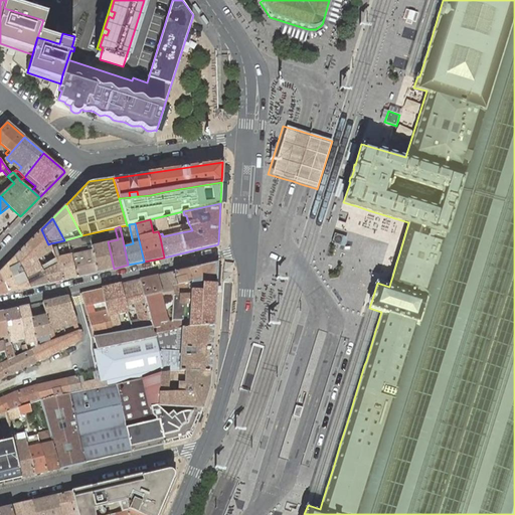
[(52,249),(52,248),(51,246),(50,243),(48,244),(41,229),(28,242),(36,259),(52,249)]
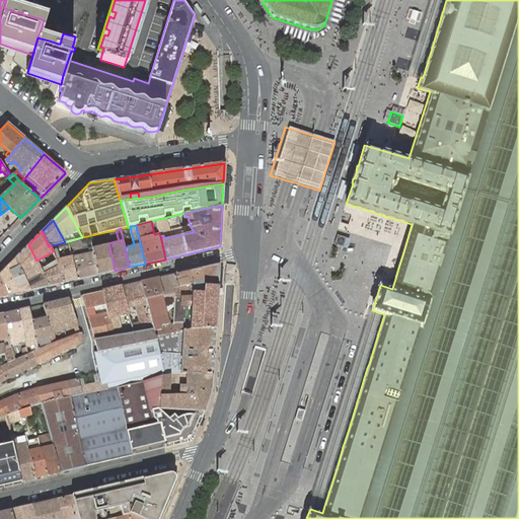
[(78,250),(87,248),(85,238),(76,240),(78,250)]
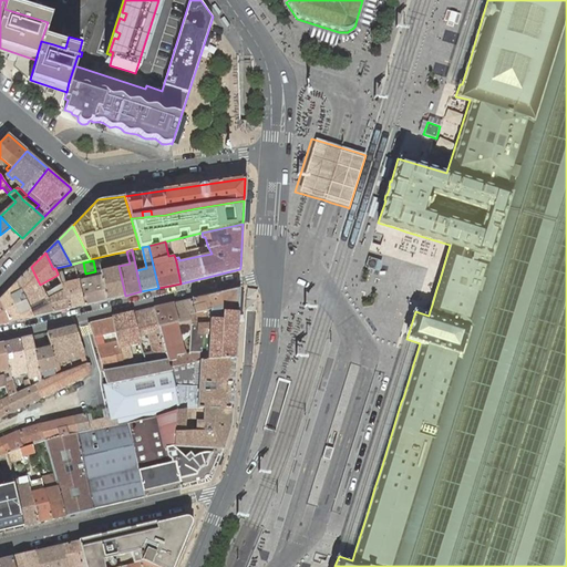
[(374,268),(377,265),(377,264),(374,261),(371,260),(369,260),(368,261),(367,266),(368,268),(371,269),(374,268)]
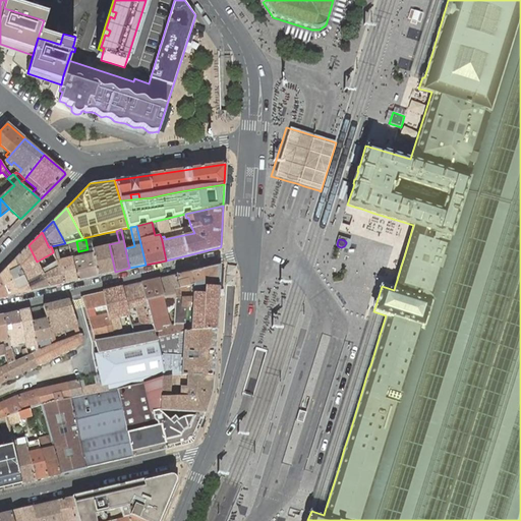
[(99,275),(115,272),(109,244),(93,248),(94,252),(99,275)]
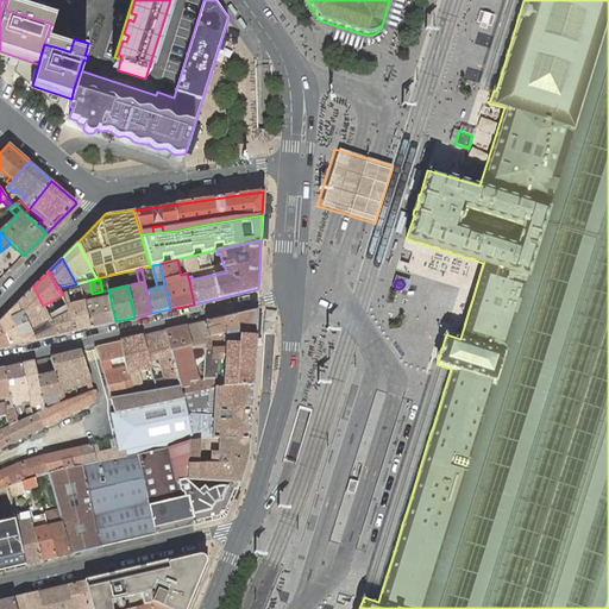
[(48,314),(43,306),(33,287),(17,303),(31,332),(46,324),(49,327),(54,325),(50,320),(48,314)]
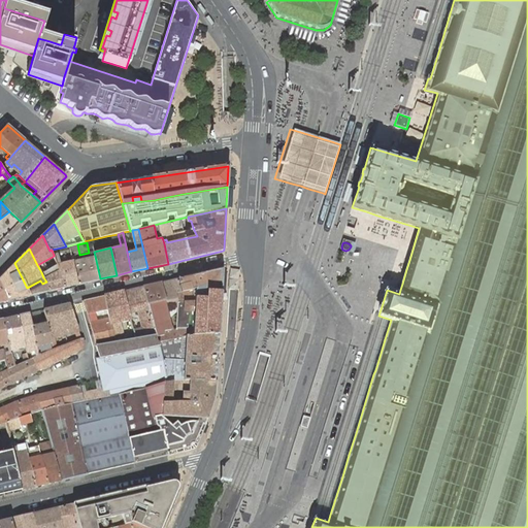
[(65,287),(78,284),(73,261),(61,263),(58,254),(54,255),(54,256),(57,264),(65,287)]
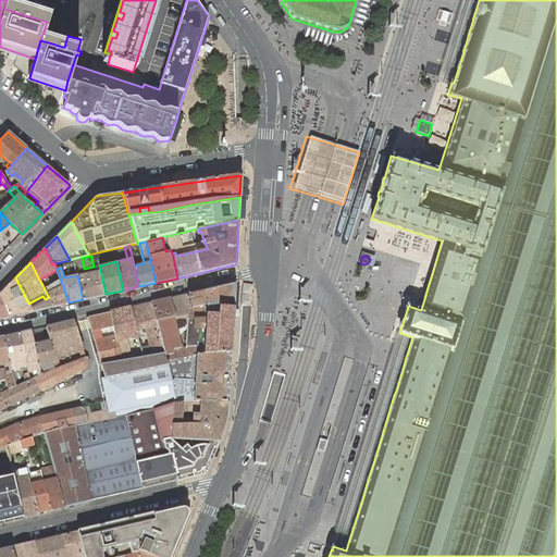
[(83,299),(106,294),(100,270),(77,275),(83,299)]
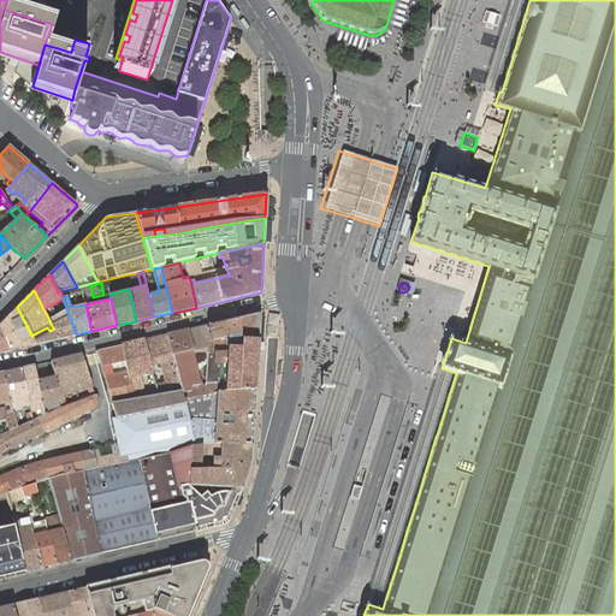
[(0,327),(11,350),(36,344),(34,339),(31,336),(17,307),(0,324),(0,327)]
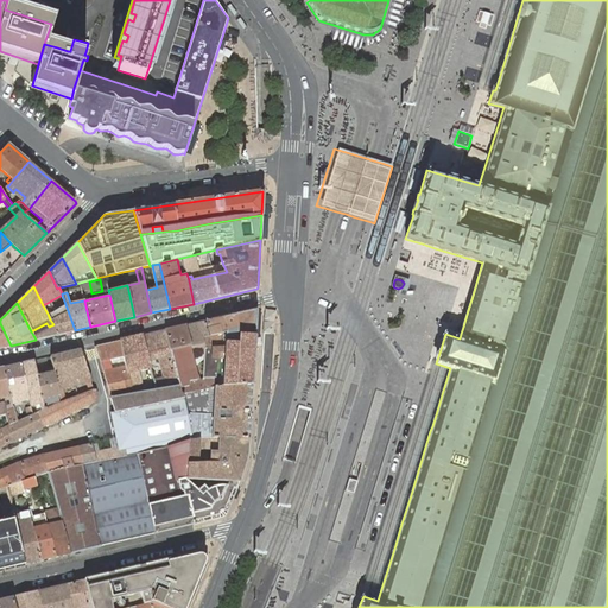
[(36,340),(75,330),(65,304),(59,308),(62,311),(50,320),(54,324),(49,327),(33,335),(36,340)]
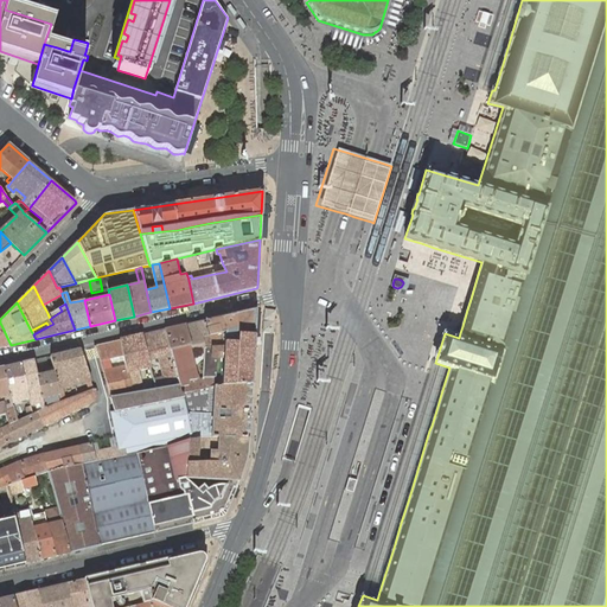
[(62,311),(59,307),(48,313),(50,319),(62,311)]
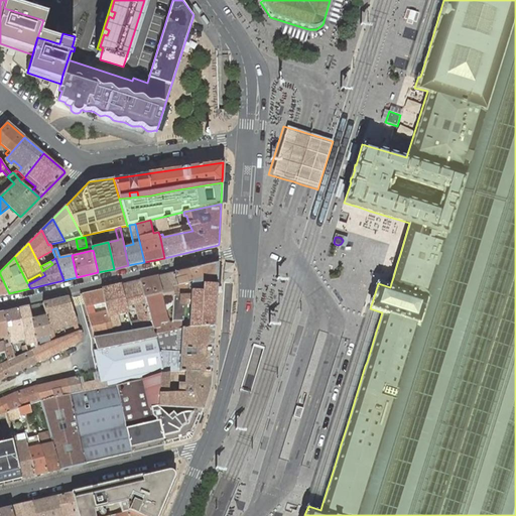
[(145,298),(152,328),(153,335),(164,332),(181,329),(192,328),(195,291),(206,291),(207,284),(216,284),(217,263),(174,272),(177,285),(172,286),(172,291),(163,293),(164,298),(173,296),(171,323),(166,323),(161,299),(160,294),(145,298)]
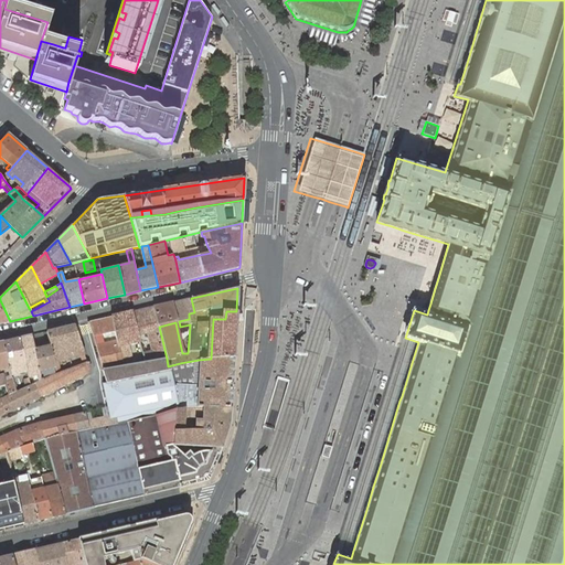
[(194,312),(191,298),(173,302),(178,322),(179,321),(189,319),(189,313),(194,312)]
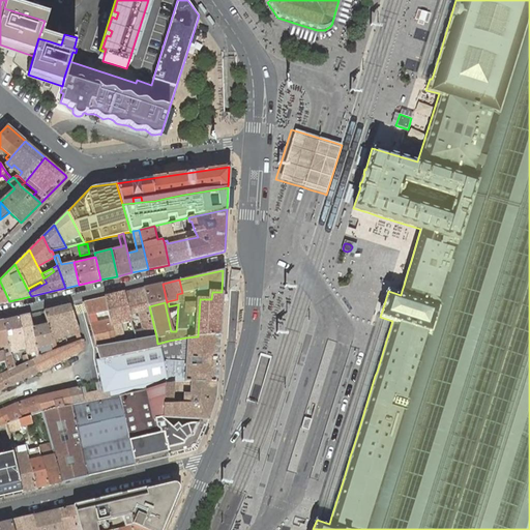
[(0,303),(9,301),(0,282),(0,303)]
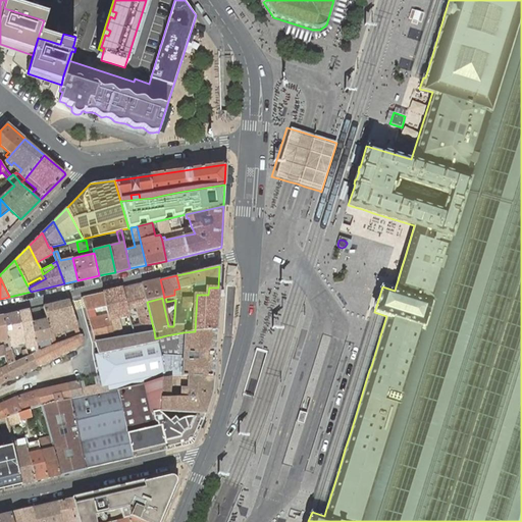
[(27,284),(29,288),(42,280),(40,277),(27,284)]
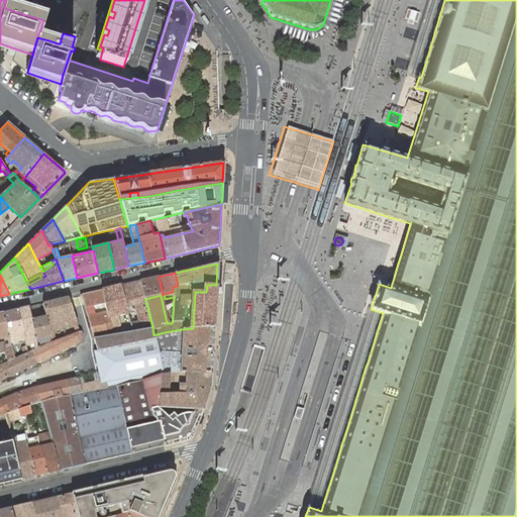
[(140,281),(145,299),(161,295),(163,295),(159,277),(140,281)]
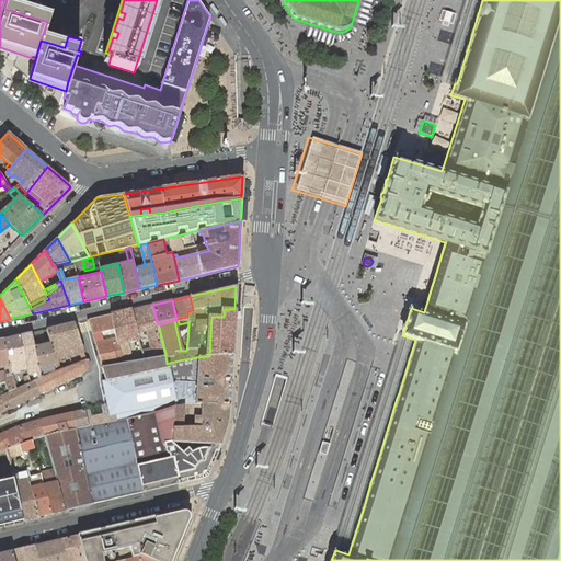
[(141,351),(144,359),(165,356),(158,324),(152,305),(132,309),(136,329),(145,328),(150,348),(141,351)]
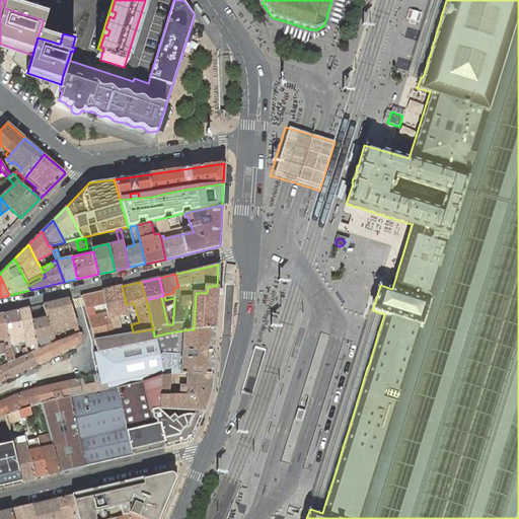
[(122,286),(103,291),(106,305),(107,313),(112,328),(118,327),(116,316),(129,314),(128,313),(126,304),(122,286)]
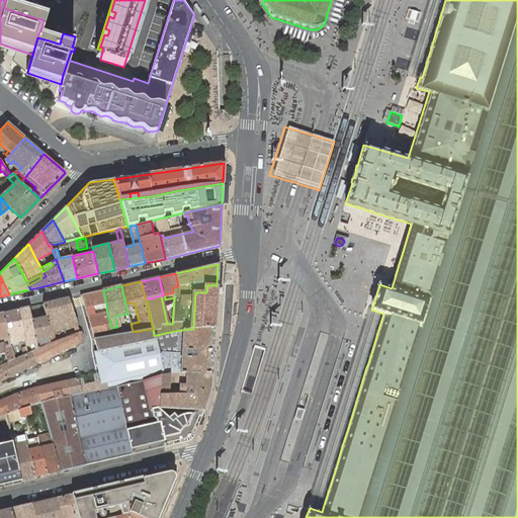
[(206,292),(195,292),(193,329),(214,328),(217,285),(207,285),(206,292)]
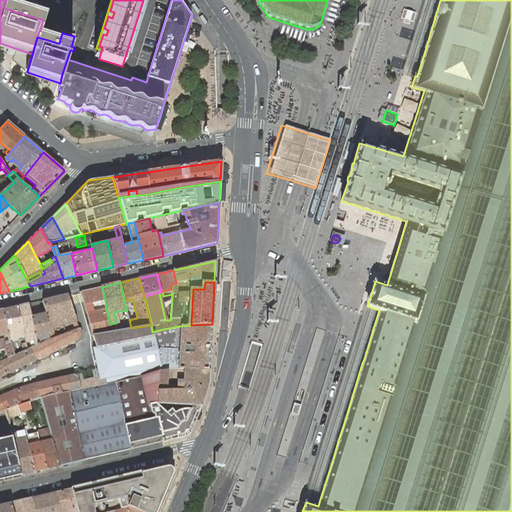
[(102,287),(81,291),(93,335),(111,332),(110,324),(106,309),(94,311),(92,303),(105,301),(102,287)]
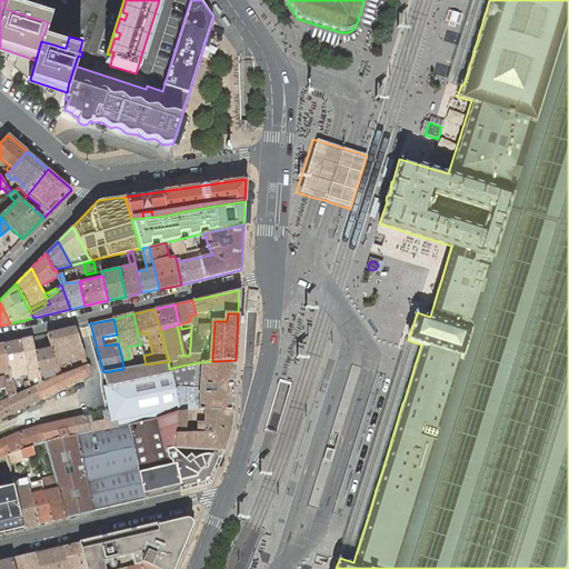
[(88,365),(76,327),(48,333),(51,347),(56,370),(57,377),(61,375),(58,360),(65,358),(66,361),(73,359),(77,369),(88,365)]
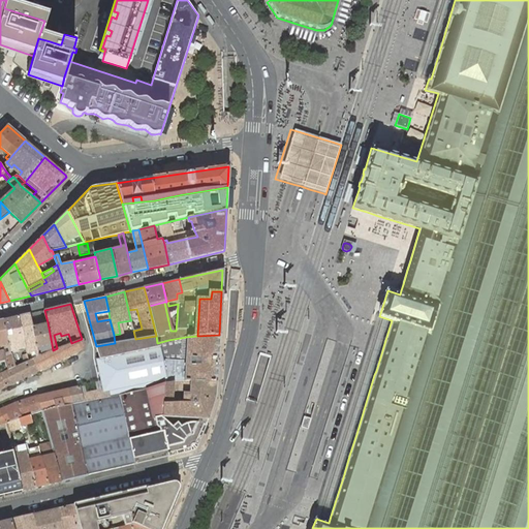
[(35,351),(36,358),(38,356),(38,353),(37,351),(36,347),(32,327),(30,314),(19,316),(26,348),(27,353),(35,351)]
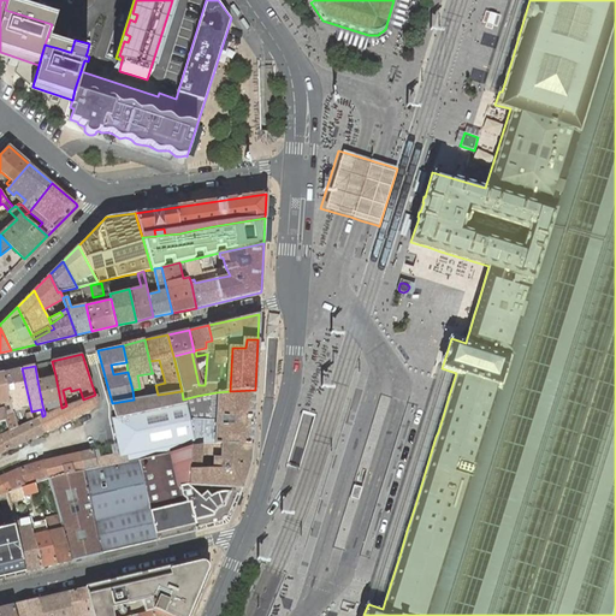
[(22,368),(4,372),(13,409),(17,409),(16,404),(22,403),(23,407),(30,406),(22,368)]
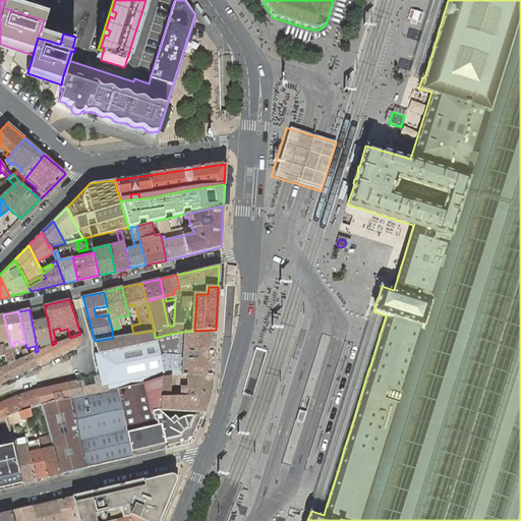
[(0,356),(4,355),(7,364),(10,363),(10,359),(11,359),(14,358),(12,353),(11,346),(3,314),(0,315),(0,356)]
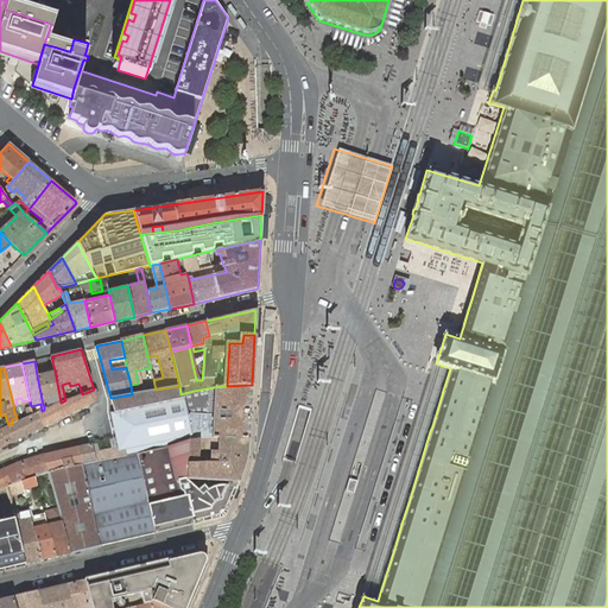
[(42,399),(59,396),(55,371),(37,375),(42,399)]
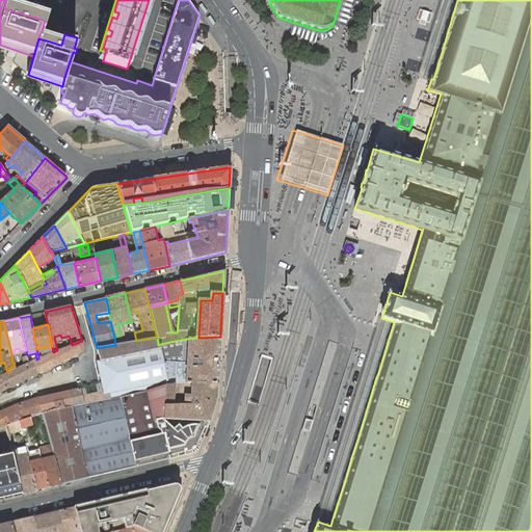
[(115,345),(97,348),(100,361),(97,362),(104,392),(81,397),(80,390),(70,392),(73,406),(120,397),(147,391),(164,386),(168,384),(168,383),(175,383),(217,384),(217,380),(218,374),(218,370),(220,337),(198,338),(187,339),(186,361),(186,363),(174,362),(169,342),(158,345),(157,338),(136,341),(115,345)]
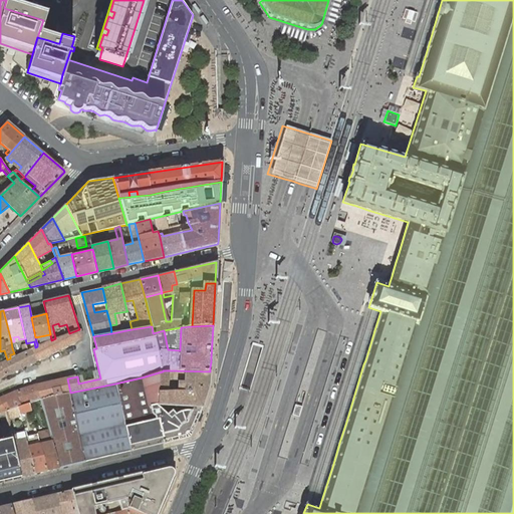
[(41,400),(37,386),(19,392),(15,393),(0,399),(0,377),(6,375),(80,339),(82,335),(79,329),(69,333),(55,338),(51,340),(40,345),(37,346),(35,347),(14,356),(10,358),(7,359),(0,362),(0,413),(6,411),(10,410),(17,407),(21,406),(29,404),(41,400)]
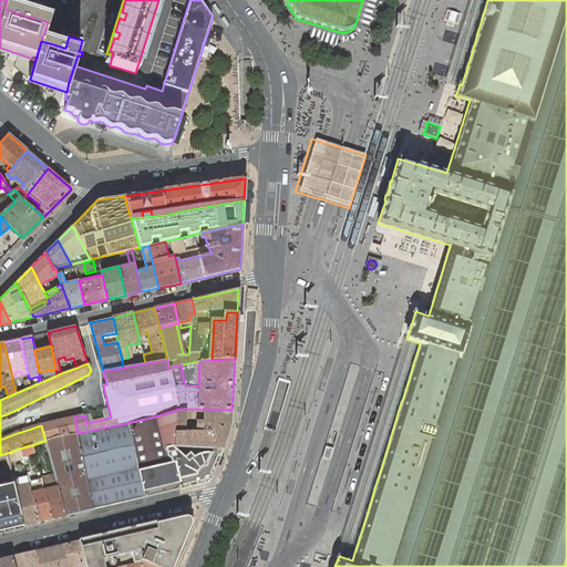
[(230,425),(232,410),(186,409),(179,409),(179,410),(175,411),(174,446),(213,449),(223,449),(230,425)]
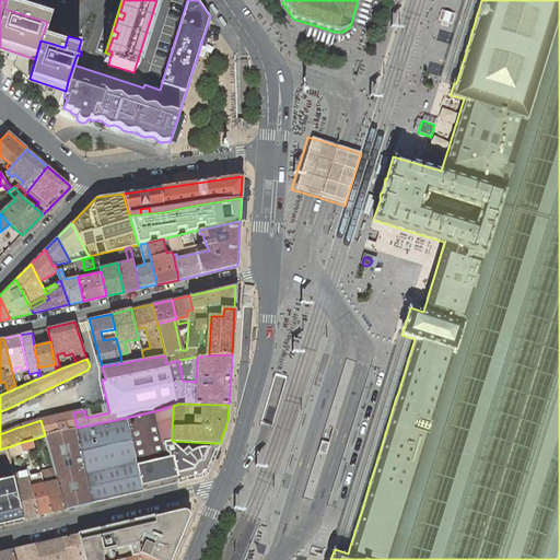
[(218,450),(220,443),(210,443),(209,447),(202,447),(196,448),(196,447),(188,446),(187,447),(182,452),(171,441),(172,441),(173,406),(154,411),(126,418),(142,491),(210,476),(218,450)]
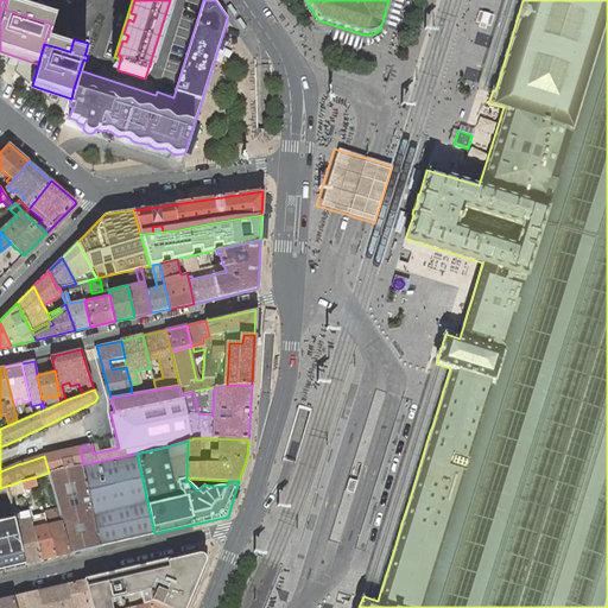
[(83,464),(80,448),(44,456),(49,473),(58,508),(70,553),(100,546),(82,464),(83,464)]
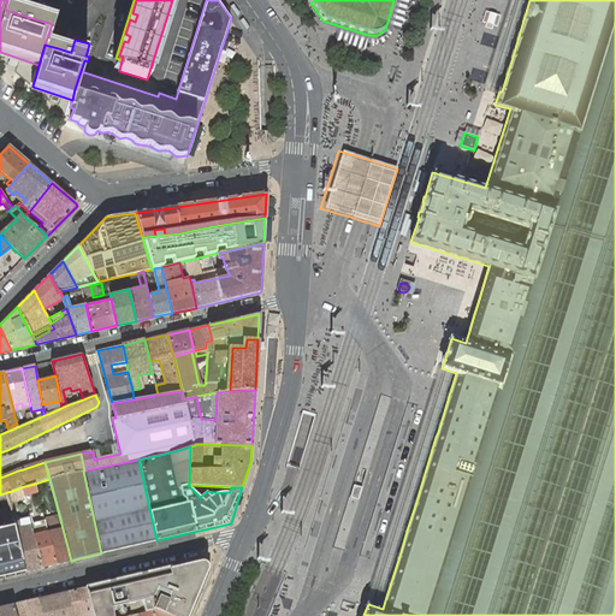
[(83,471),(101,554),(157,540),(138,460),(84,471),(83,471)]
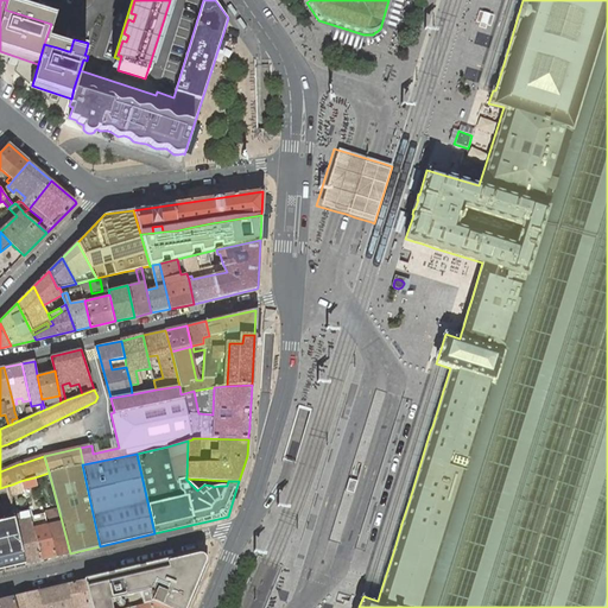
[(37,485),(35,477),(25,480),(20,481),(23,489),(24,492),(26,491),(27,491),(26,488),(37,485)]
